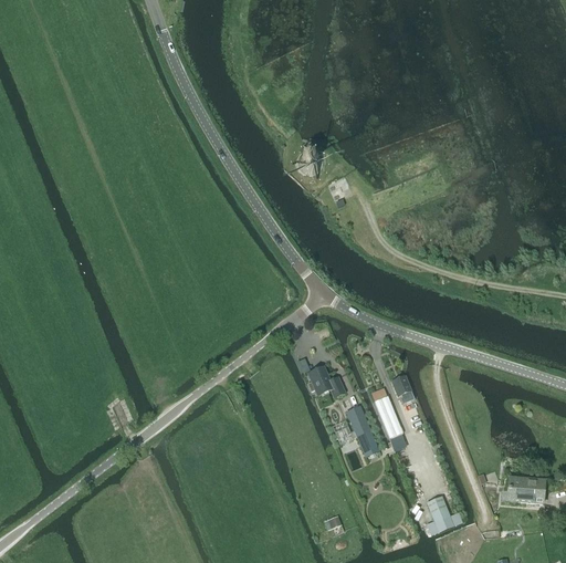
[(308,147),(307,149),(304,150),(301,152),(299,154),(297,156),(297,159),(297,162),(297,165),(299,167),(301,169),(303,171),(304,173),(307,174),(310,174),(313,173),(316,171),(317,170),(320,167),(322,163),(322,159),(320,156),(318,154),(316,154),(318,149),(316,148),(314,147),(312,147),(310,147),(308,147)]
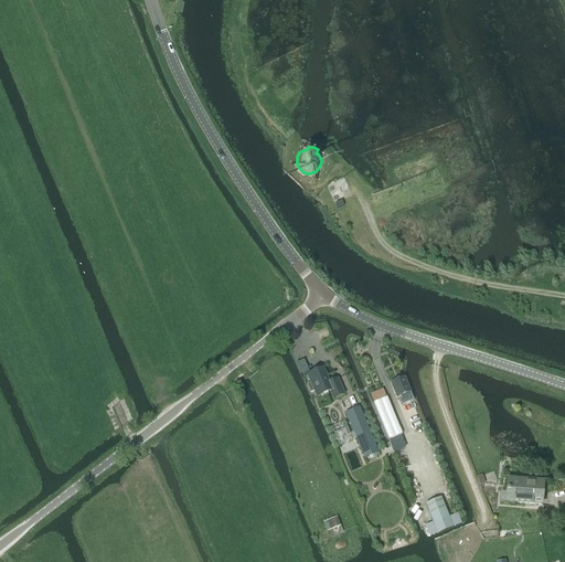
[(310,391),(315,389),(317,394),(330,389),(333,396),(344,392),(338,377),(330,380),(326,370),(323,366),(307,372),(311,381),(307,383),(310,391)]
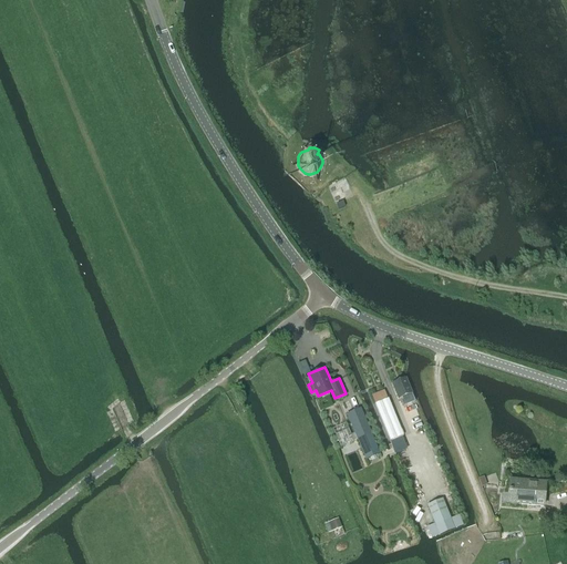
[(394,383),(393,383),(395,390),(398,390),(400,396),(402,395),(402,397),(401,398),(403,404),(415,399),(411,390),(410,391),(404,377),(394,381),(394,383)]
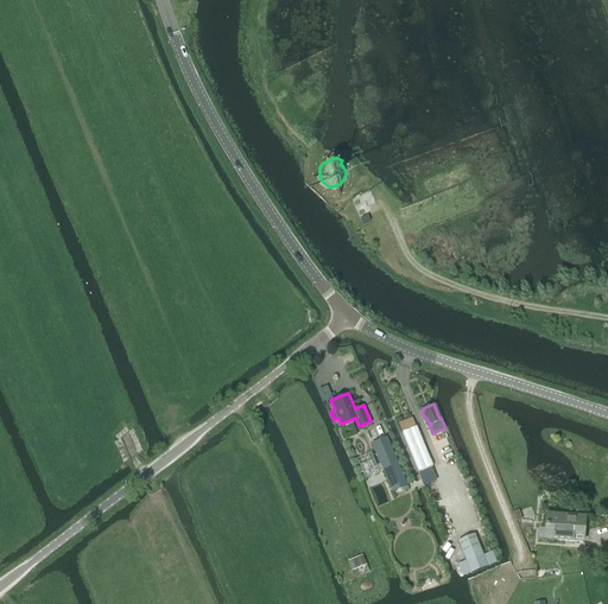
[(418,470),(434,464),(417,425),(403,431),(418,470)]
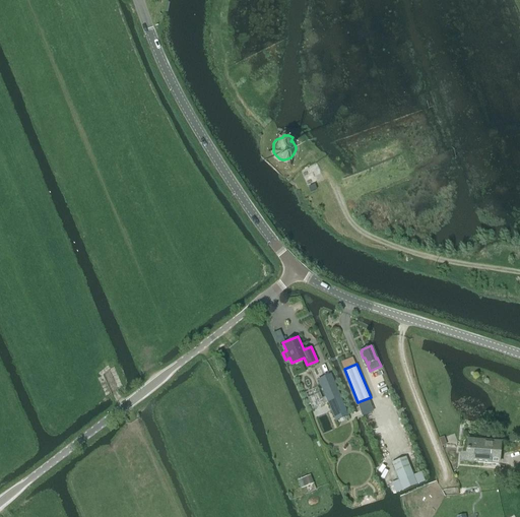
[(331,373),(319,378),(328,401),(334,415),(346,409),(340,396),(331,373)]
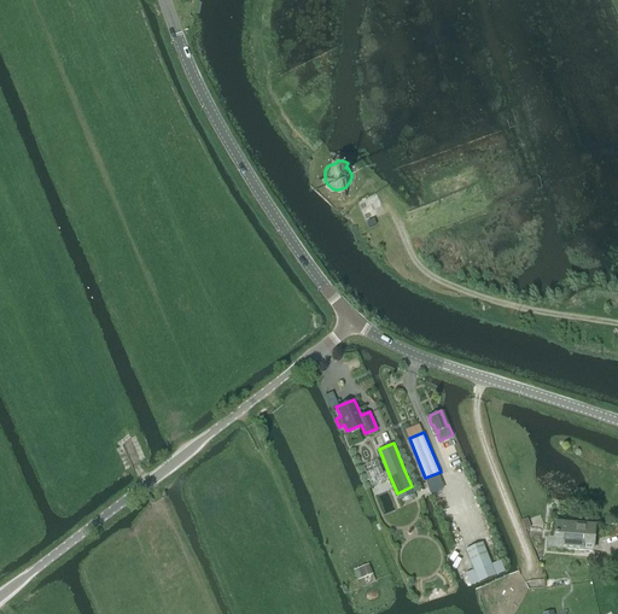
[(441,518),(444,526),(458,520),(454,512),(441,518)]
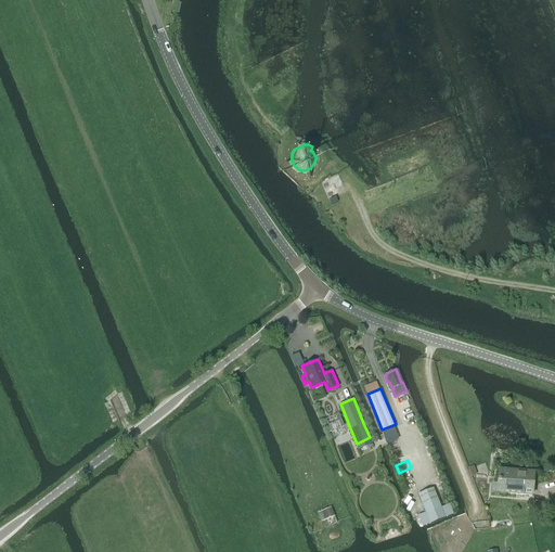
[(500,469),(498,488),(498,490),(532,493),(534,471),(526,470),(525,472),(517,472),(517,471),(500,469)]
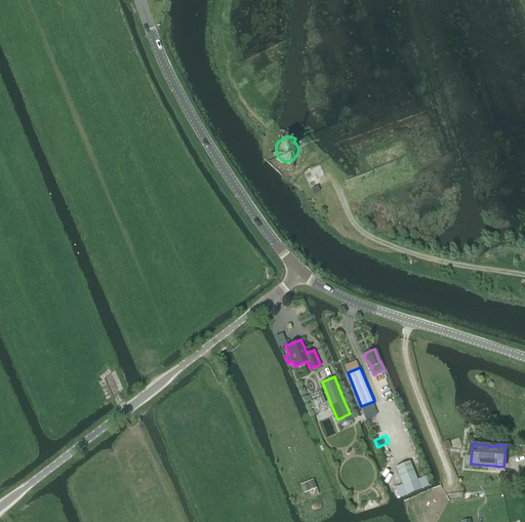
[(403,484),(417,479),(410,459),(396,466),(403,484)]
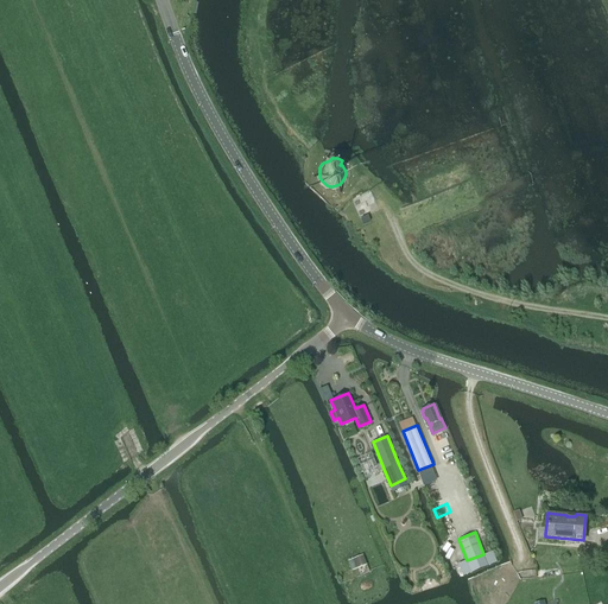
All buildings are outlined.
